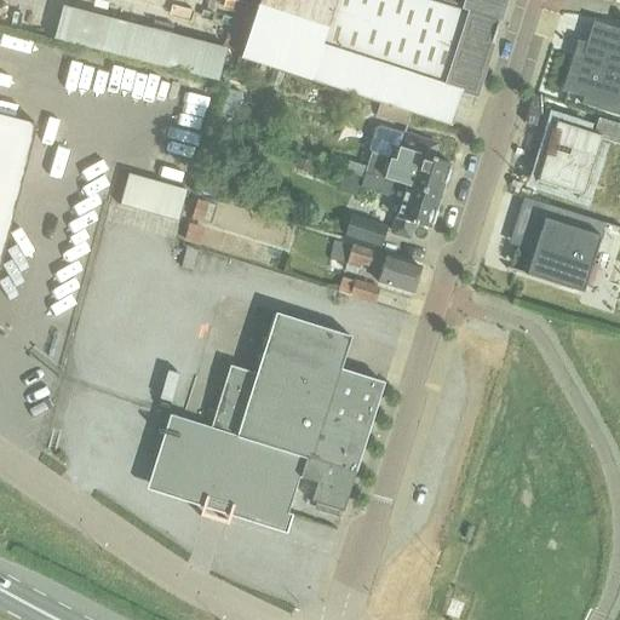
[(475,97),(498,23),(419,0),(259,0),(240,61),(379,104),(375,118),(406,127),(411,114),(449,126),(460,92),(475,97)]
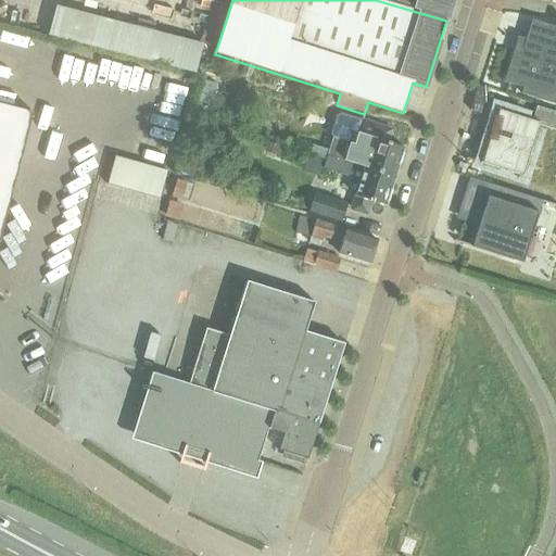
[(378,0),(413,10),(413,9),(446,20),(452,0),(378,0)]
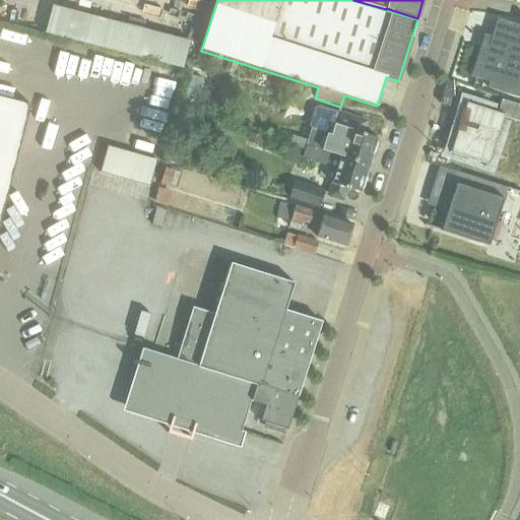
[(182,68),(189,42),(52,6),(45,33),(182,68)]
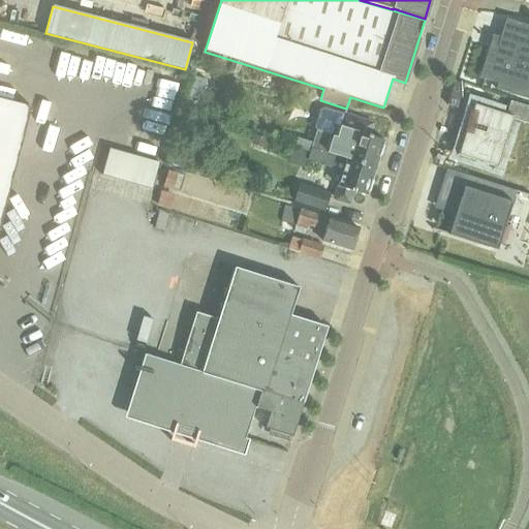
[(528,25),(506,19),(497,47),(492,45),(483,74),(481,73),(479,78),(497,84),(496,89),(528,99),(528,25)]
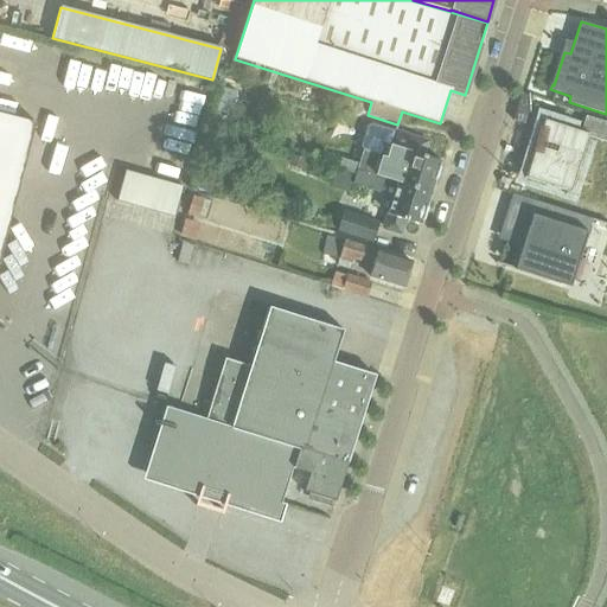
[(0,113),(0,261),(36,122),(0,113)]
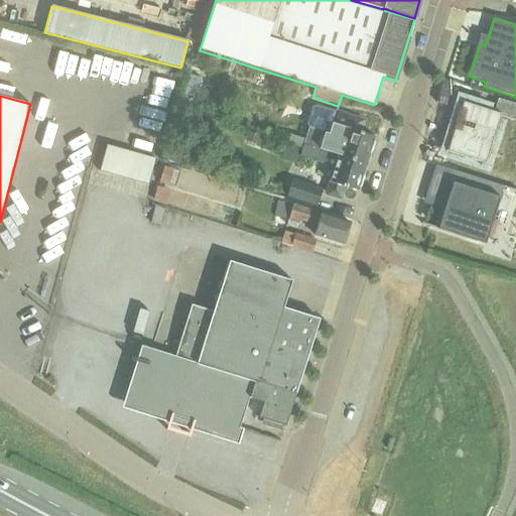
[(462,102),(445,148),(485,162),(501,115),(515,120),(515,118),(515,102),(499,97),(494,113),(462,102)]
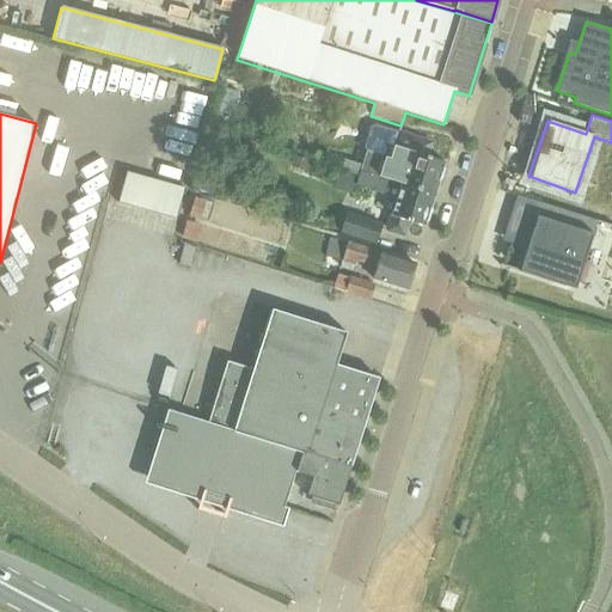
[(366,153),(360,172),(363,173),(434,195),(440,173),(444,163),(427,158),(430,145),(397,134),(374,127),(368,129),(362,147),(366,153)]
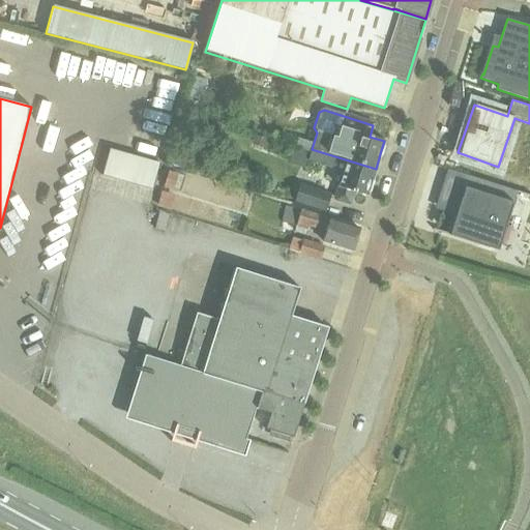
[(254,136),(252,143),(266,147),(268,141),(254,136)]
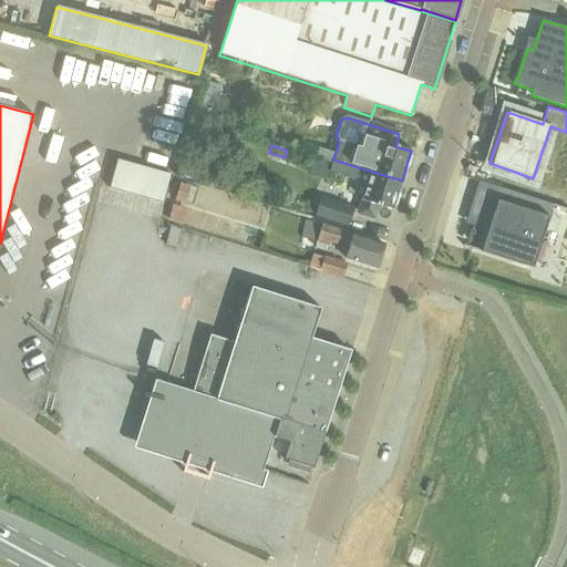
[(373,172),(333,160),(329,173),(367,185),(358,214),(378,219),(382,207),(392,210),(402,181),(373,172)]
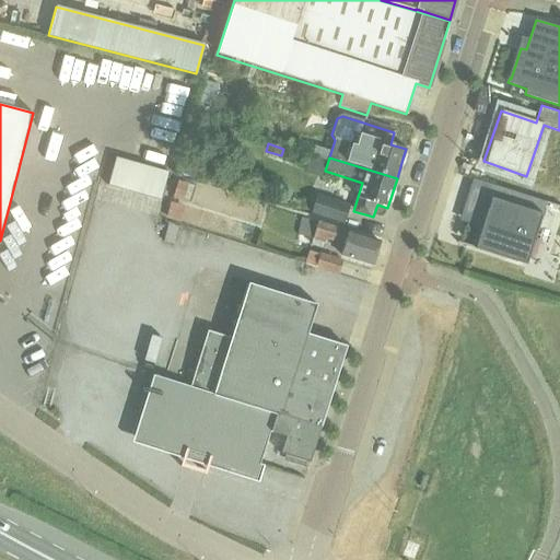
[(121,189),(129,163),(116,159),(108,186),(121,189)]
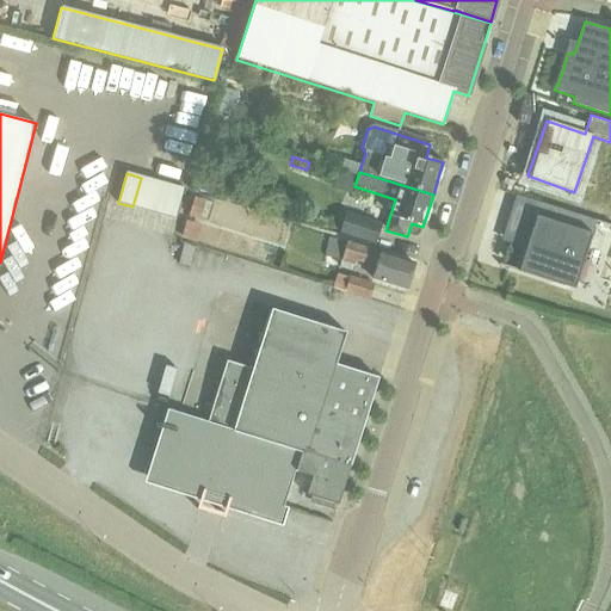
[(335,174),(332,190),(351,193),(355,179),(335,174)]
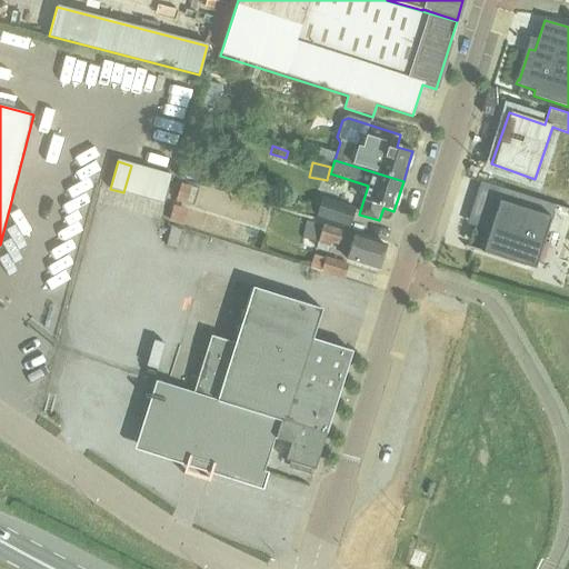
[(137,197),(145,169),(131,166),(123,192),(137,197)]
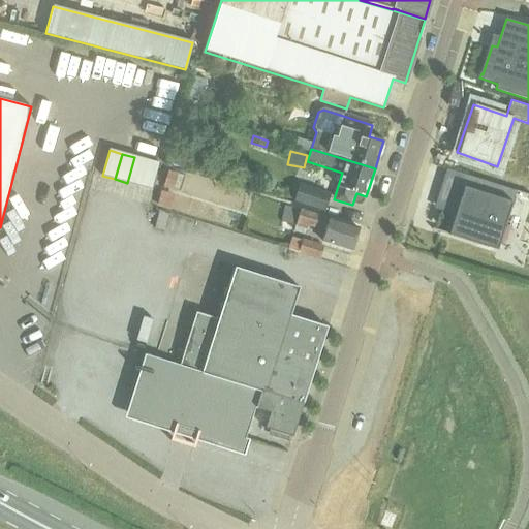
[(139,186),(147,160),(134,157),(127,183),(139,186)]
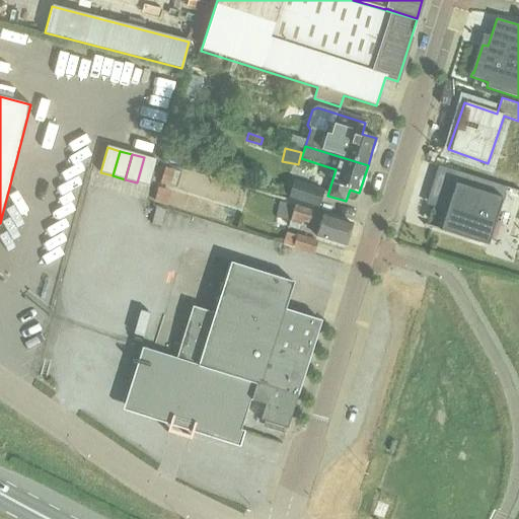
[(153,172),(156,161),(144,157),(137,182),(149,186),(153,172)]
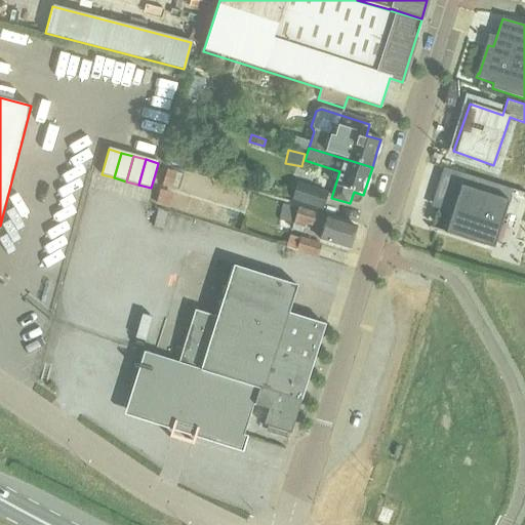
[(166,171),(162,185),(171,188),(175,173),(166,171)]
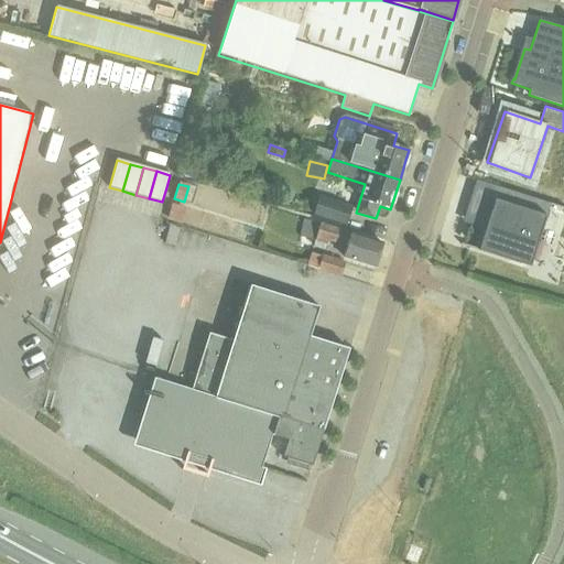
[(346,225),(351,208),(317,197),(312,215),(346,225)]
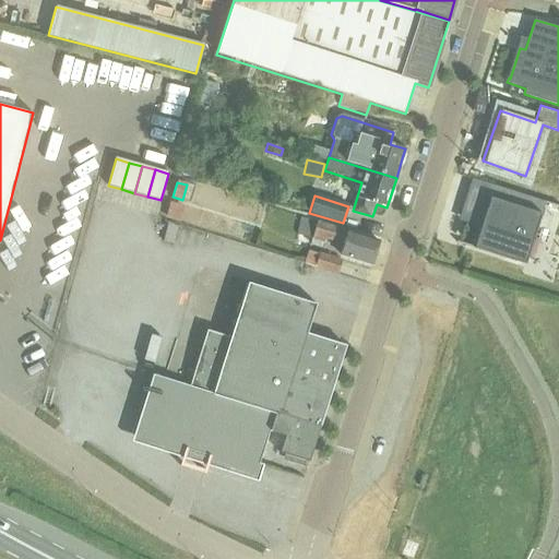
[(525,265),(542,214),(490,198),(474,249),(525,265)]
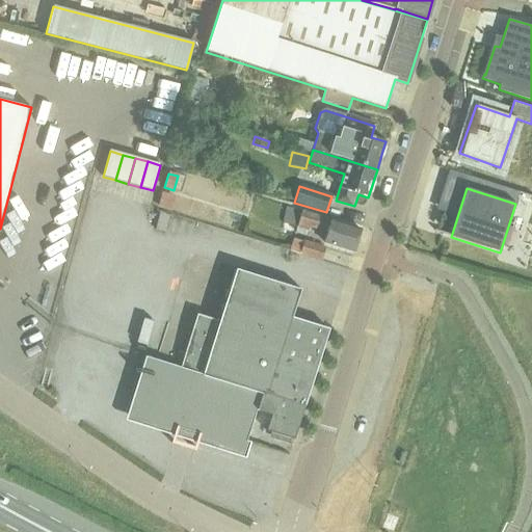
[(162,192),(158,207),(170,210),(175,195),(162,192)]
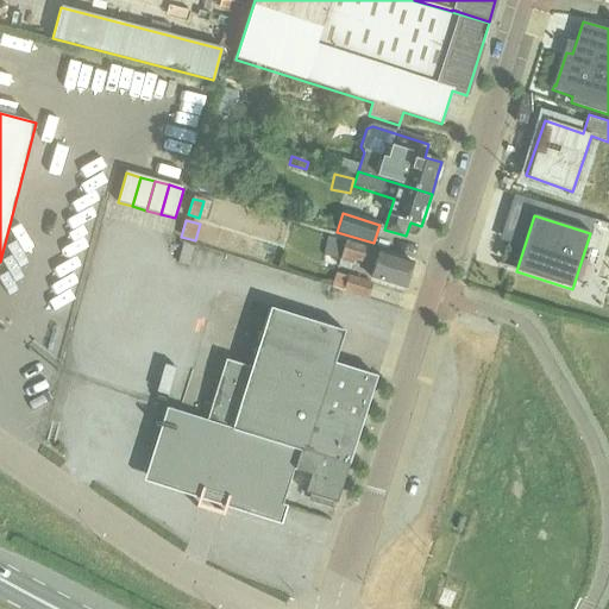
[(370,278),(405,289),(413,264),(345,243),(327,238),(322,256),(339,262),(353,265),(355,261),(374,267),(370,278)]
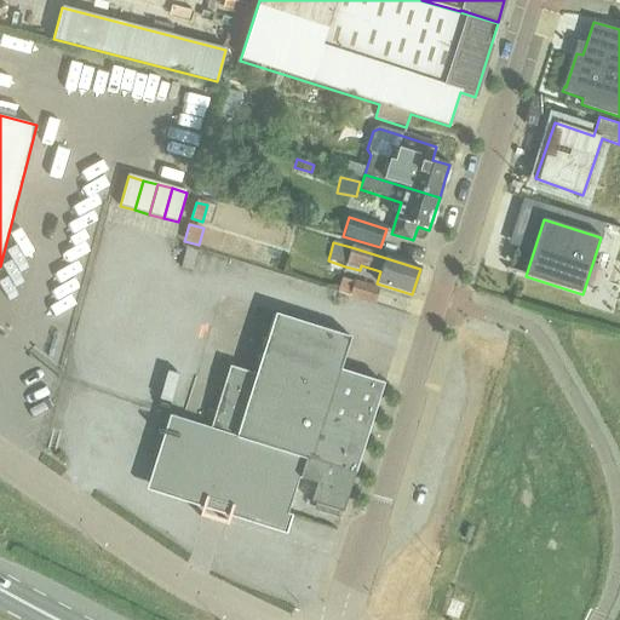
[(379,290),(343,279),(338,294),(374,305),(379,290)]
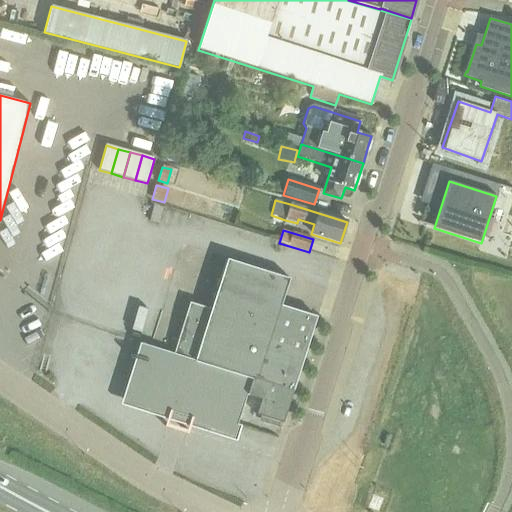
[(285,389),(293,391),(317,317),(281,306),(289,279),(228,260),(212,309),(191,302),(174,354),(145,344),(127,402),(234,436),(247,395),(253,379),(281,388),(282,386),(285,387),(285,389)]
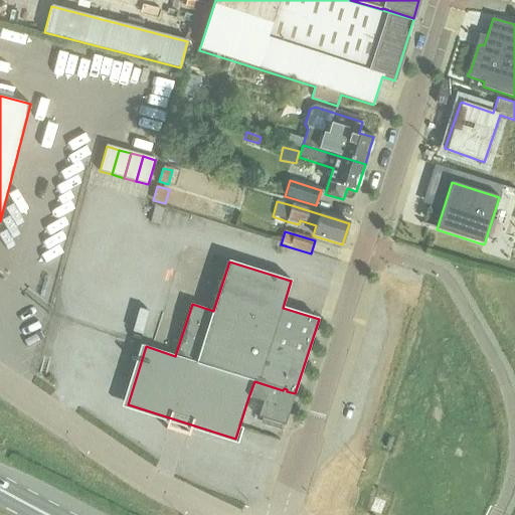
[(254,381),(248,397),(263,401),(258,417),(270,421),(269,425),(280,430),(281,424),(285,425),(295,393),(287,391),(287,389),(284,388),(283,390),(254,381)]
